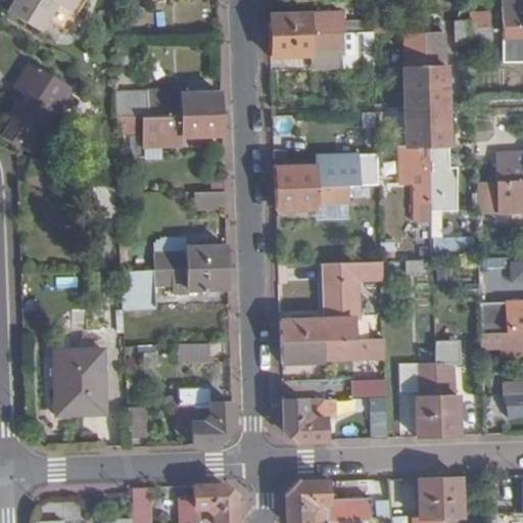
[(74,0),(14,0),(7,13),(39,31),(55,4),(67,11),(74,0)]
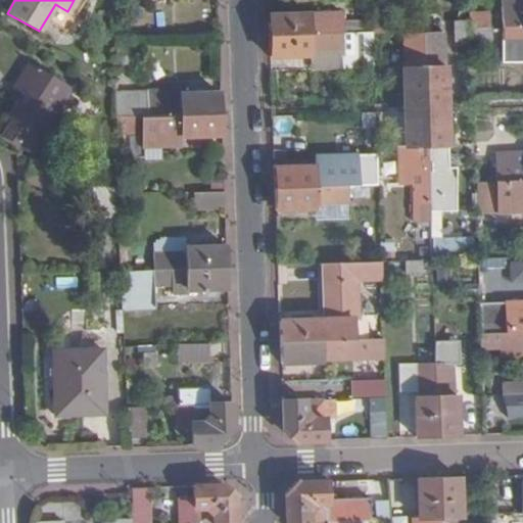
[(522,27),(522,0),(503,0),(504,28),(522,27)]
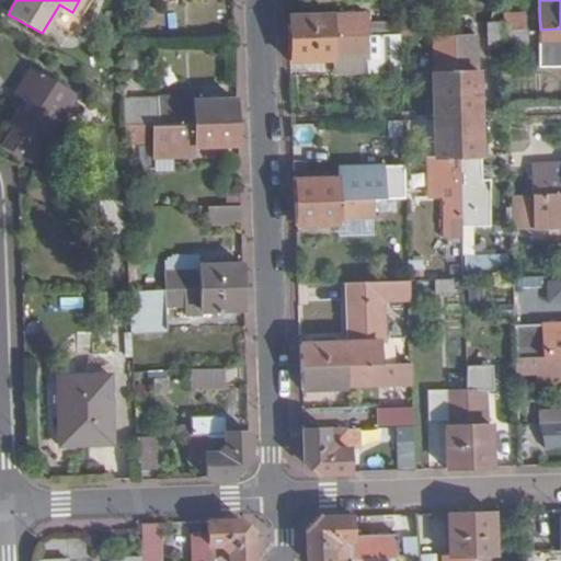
[(367,13),(288,15),(288,38),(398,36),(398,22),(367,22),(367,13)]
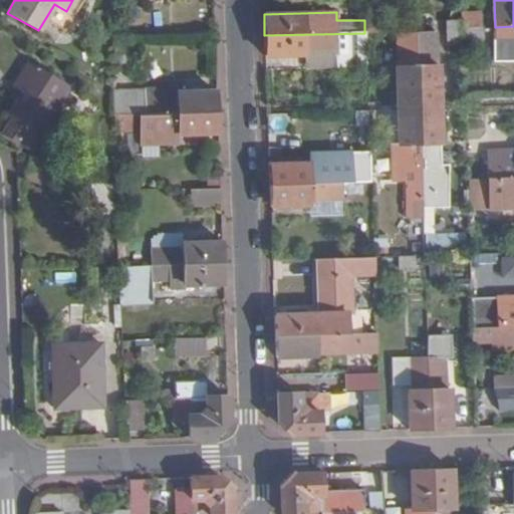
[(480,13),(460,14),(461,29),(481,28),(480,13)]
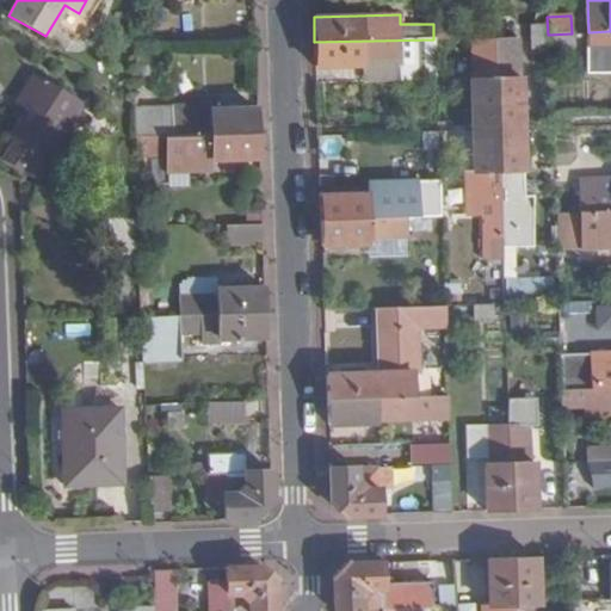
[(610,31),(588,32),(590,65),(610,63),(610,31)]
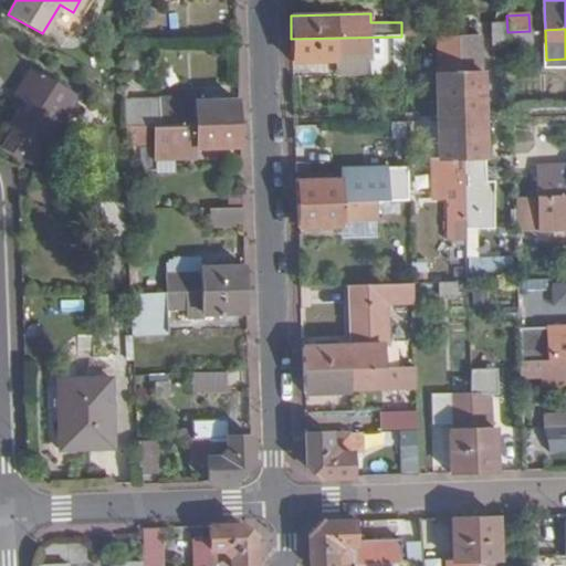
[(530,31),(507,32),(509,44),(532,43),(532,31),(530,31)]
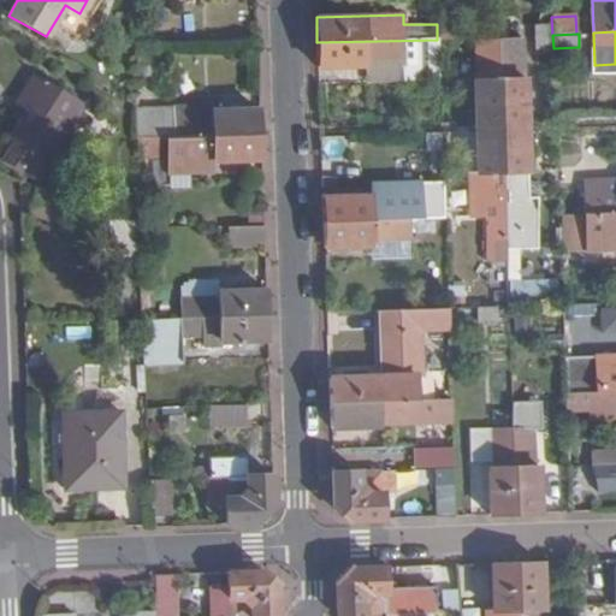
[(437,40),(317,42),(318,67),(366,66),(366,61),(391,60),(392,81),(439,78),(437,41),(437,40)]
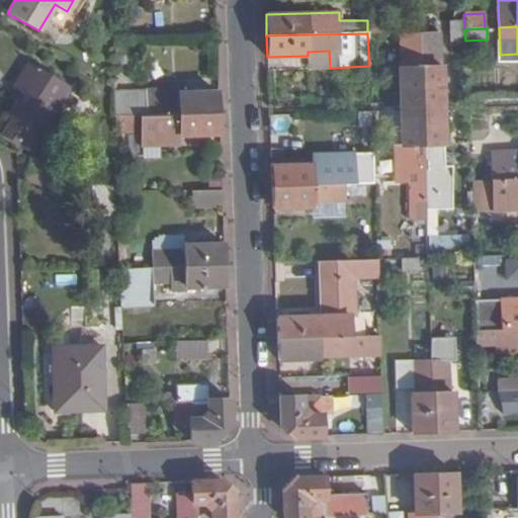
[(421,106),(419,33),(402,33),(403,67),(399,67),(400,107),(421,106)]
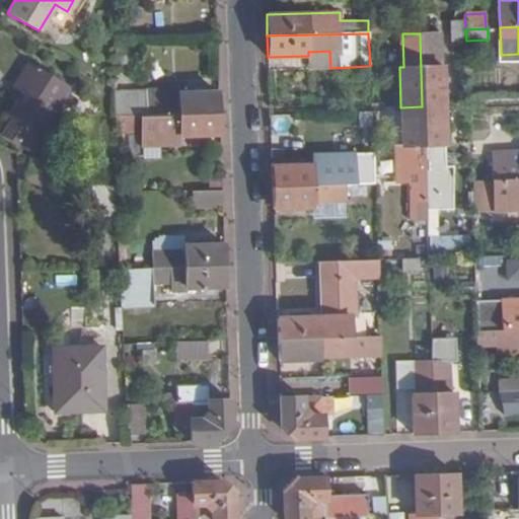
[(439,33),(420,33),(422,106),(442,105),(439,33)]
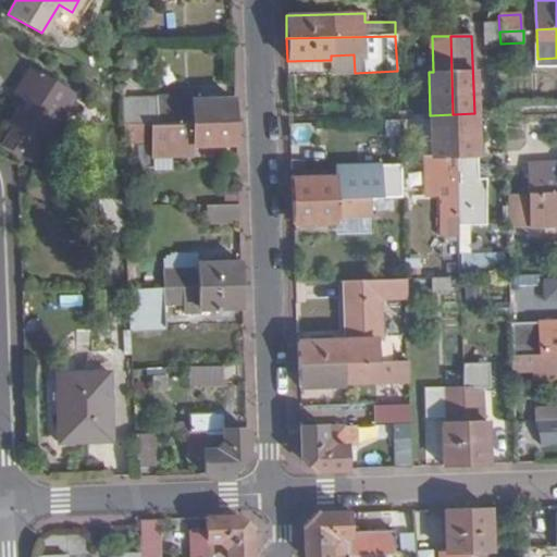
[(332,73),(355,73),(354,54),(331,56),(331,60),(332,73)]
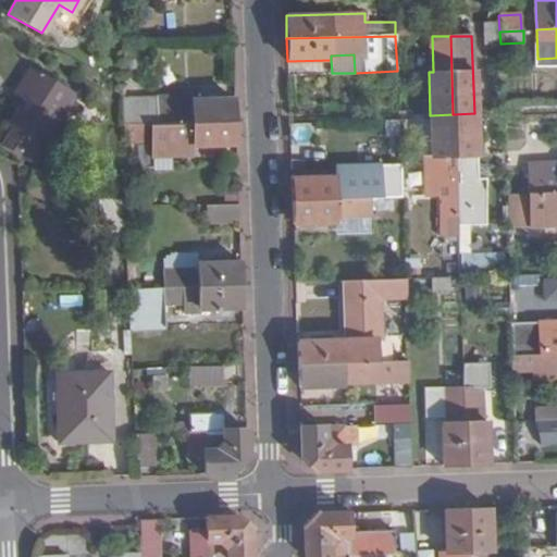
[(24,100),(8,127),(12,130),(2,146),(35,164),(76,94),(32,66),(15,95),(24,100)]
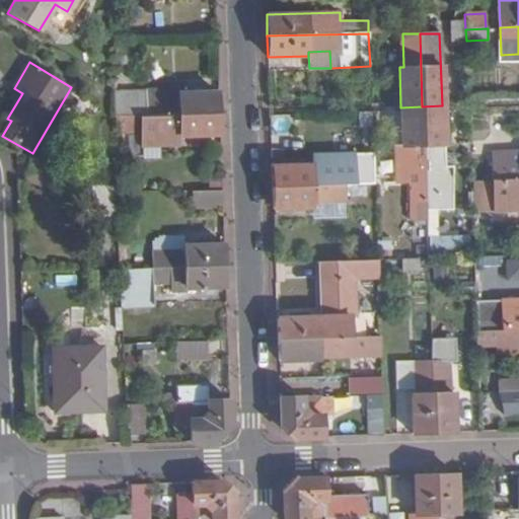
[(0,110),(0,114),(7,119),(22,93),(14,88),(0,110)]
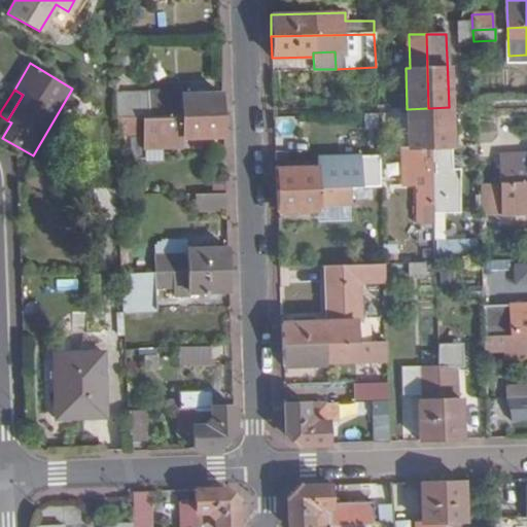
[(141,117),(147,116),(223,114),(222,93),(180,95),(180,91),(140,93),(141,117)]
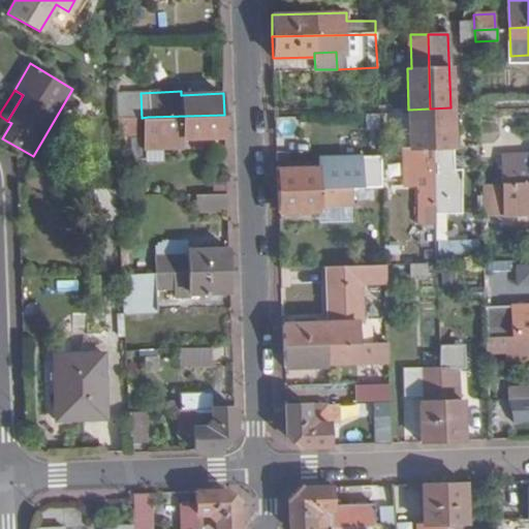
[(116,94),(117,119),(142,118),(141,93),(116,94)]
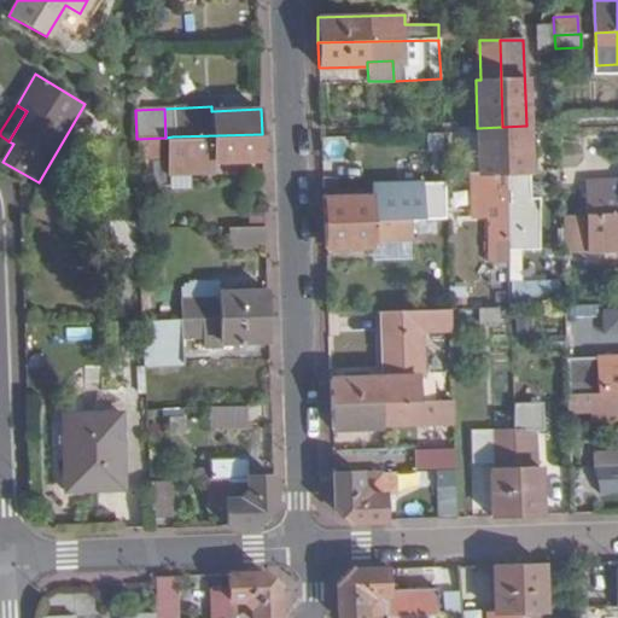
[(526,126),(502,127),(507,238),(507,240),(530,239),(526,126)]
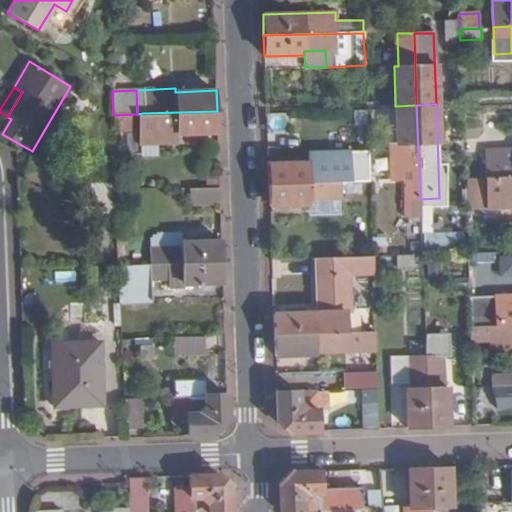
[(416,105),(395,106),(396,142),(391,142),(393,176),(402,176),(403,187),(403,197),(420,197),(416,105)]
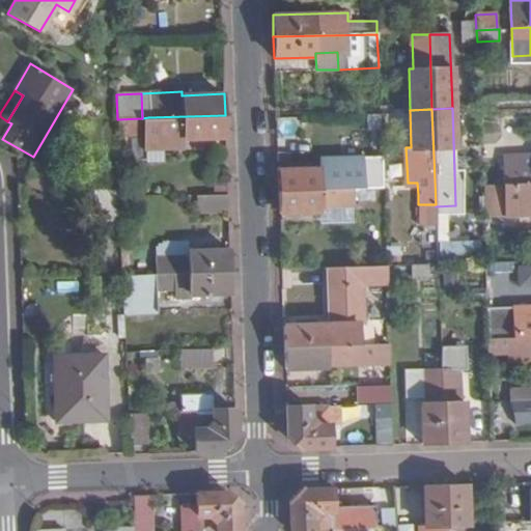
[(185,140),(226,138),(225,115),(148,117),(144,118),(145,135),(146,152),(185,150),(185,140)]
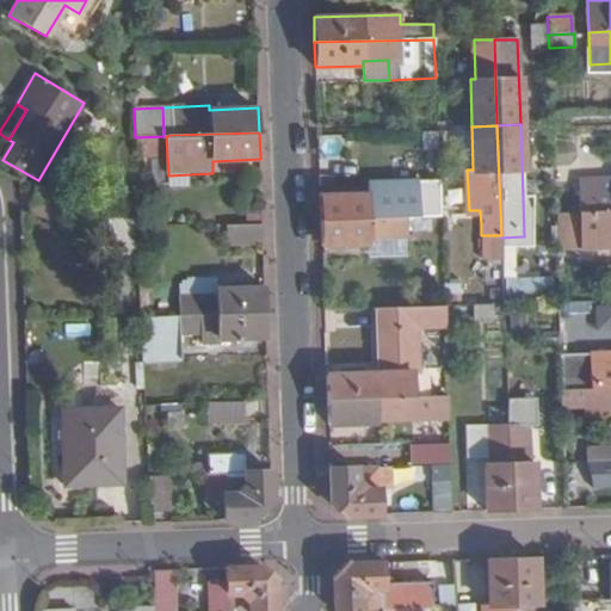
[(166,136),(135,137),(136,158),(167,155),(166,136)]
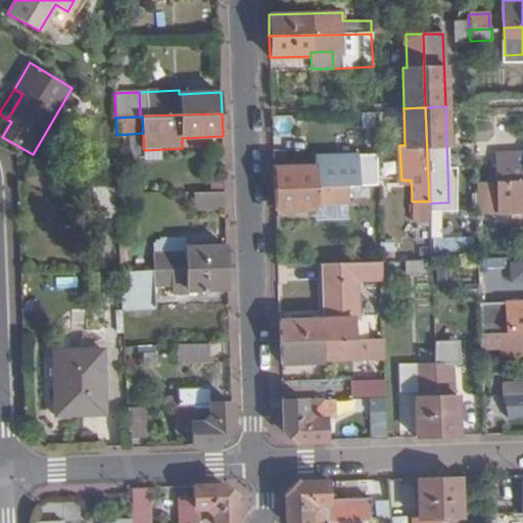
[(522,181),(522,152),(495,153),(496,182),(498,182),(522,181)]
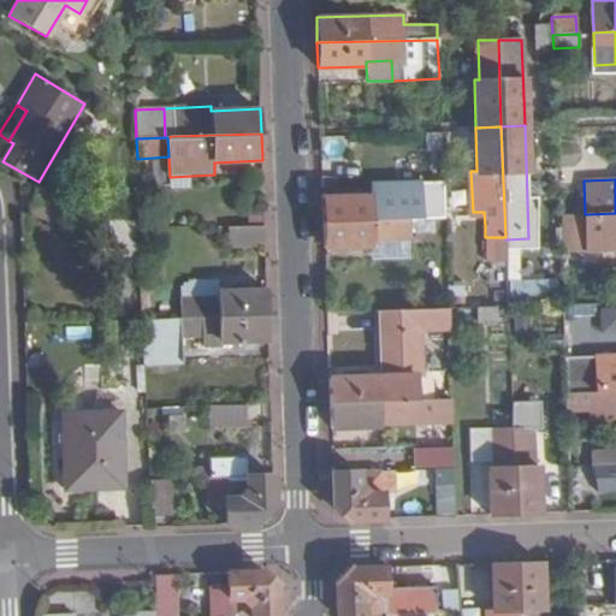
[(64,196),(37,188),(34,197),(61,206),(64,196)]
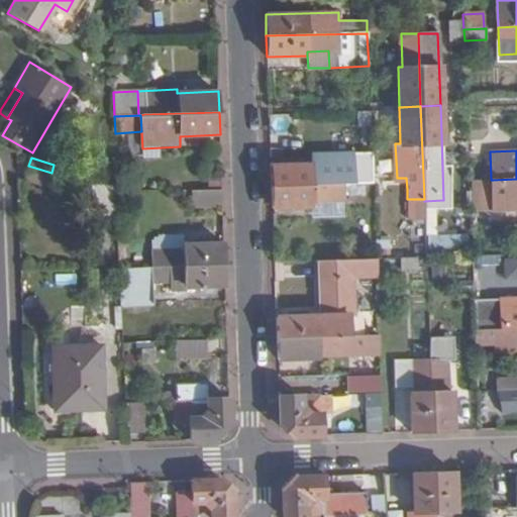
[(365,185),(374,184),(373,161),(343,162),(343,167),(344,185),(365,185)]
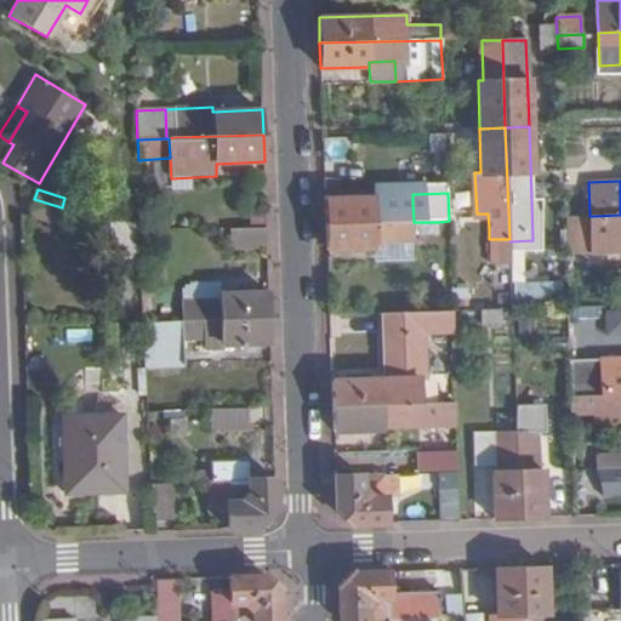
[(326,198),(326,226),(414,222),(412,200),(394,201),(392,199),(375,200),(375,197),(326,198)]
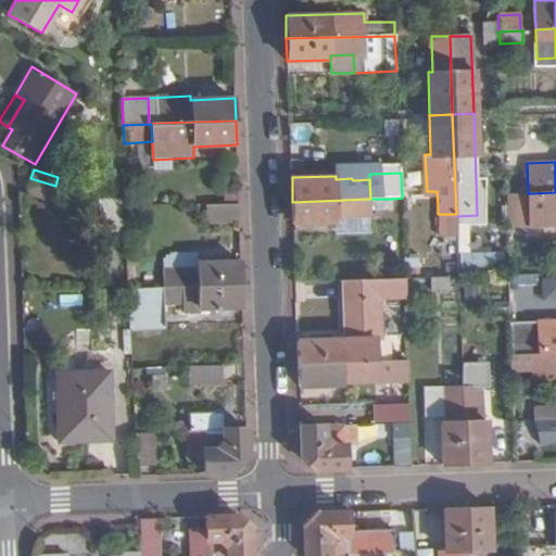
[(437,191),(427,191),(421,192),(422,204),(438,203),(437,191)]
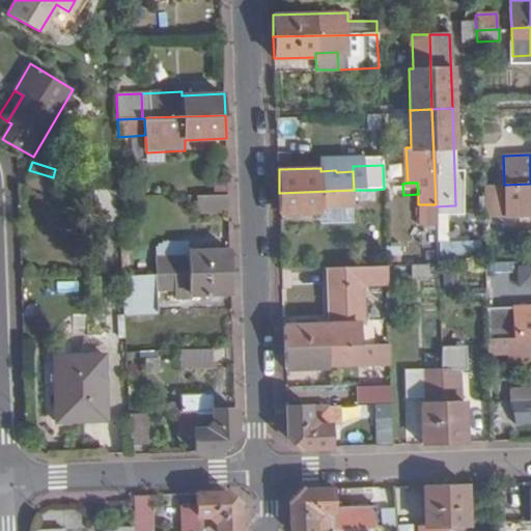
[(530,184),(506,185),(507,216),(530,215),(530,184)]
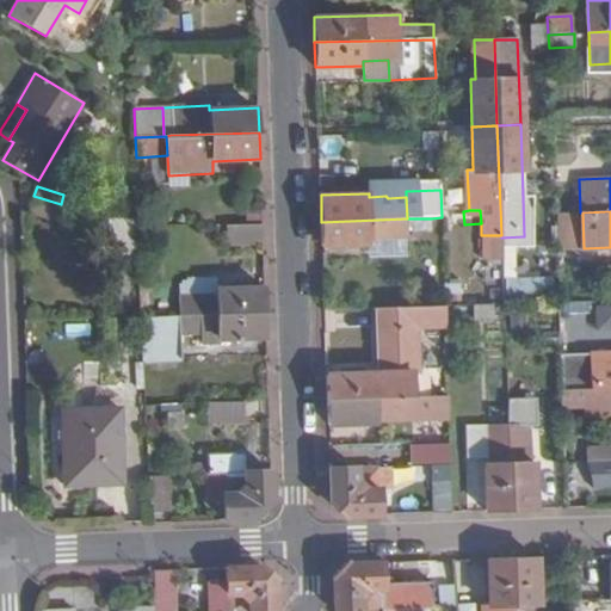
[(554,213),(556,250),(584,248),(582,213),(580,213),(554,213)]
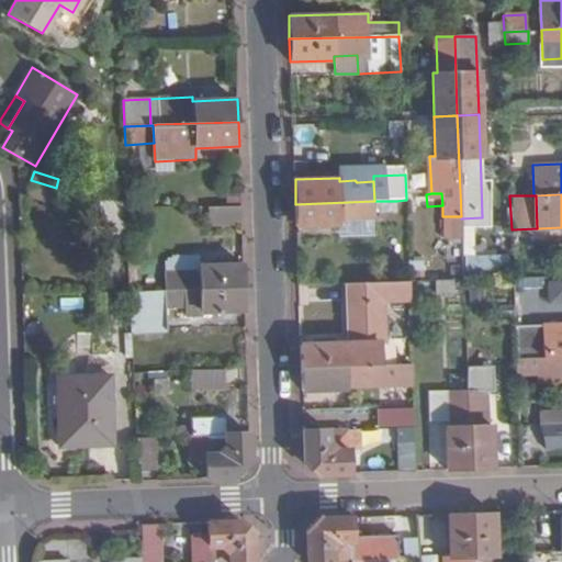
[(108,234),(127,233),(126,209),(126,203),(105,197),(108,234)]
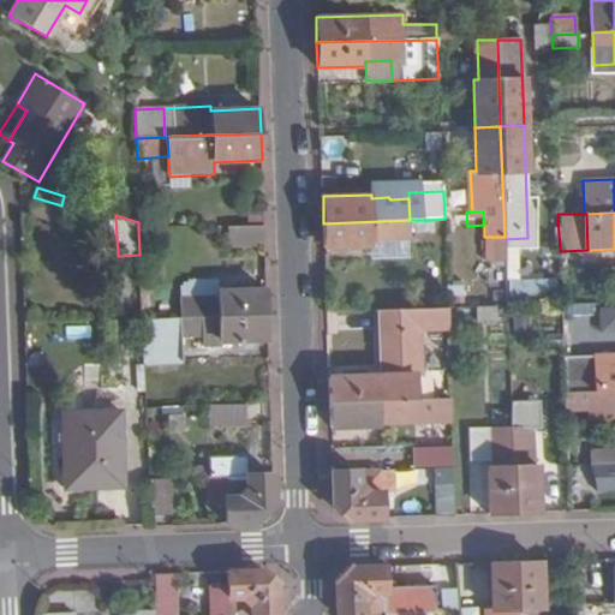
[(323,224),(324,248),(371,246),(371,242),(410,239),(410,232),(410,220),(323,224)]
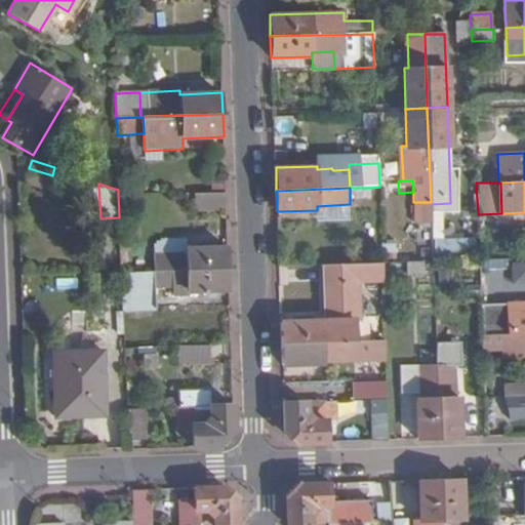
[(370,188),(350,188),(350,198),(371,197),(370,188)]
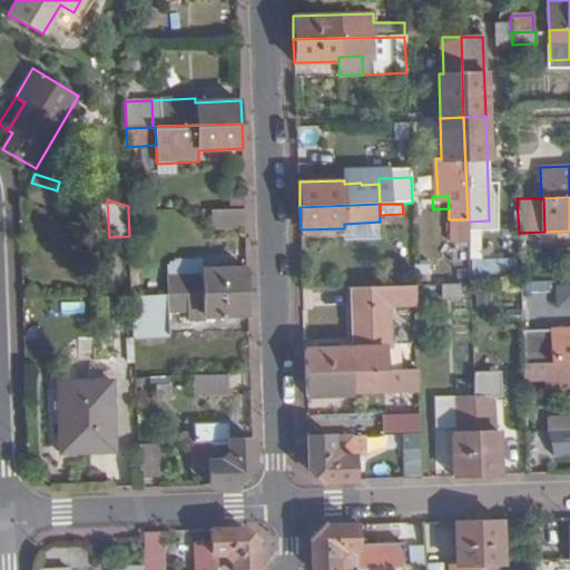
[(245,207),(212,208),(212,228),(245,227),(245,207)]
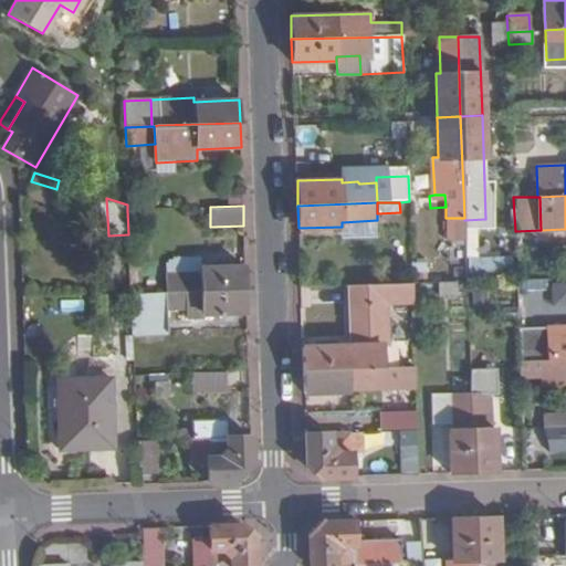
[(342,222),(342,227),(342,239),(378,238),(377,220),(342,222)]
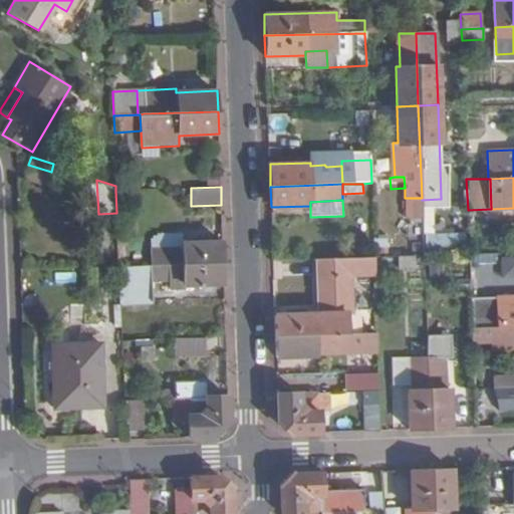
[(492,219),(491,209),(468,210),(468,220),(492,219)]
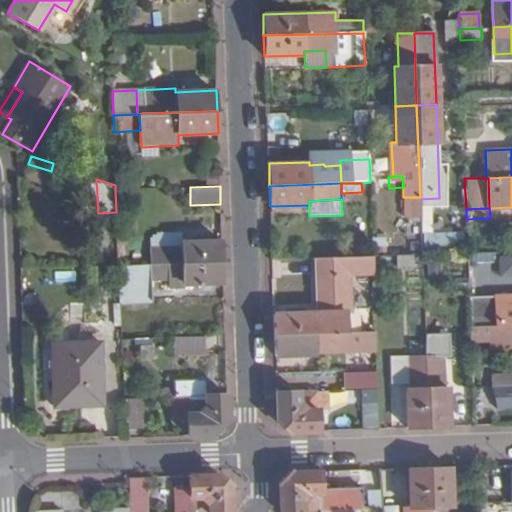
[(152,233),(152,246),(181,245),(181,241),(181,232),(152,233)]
